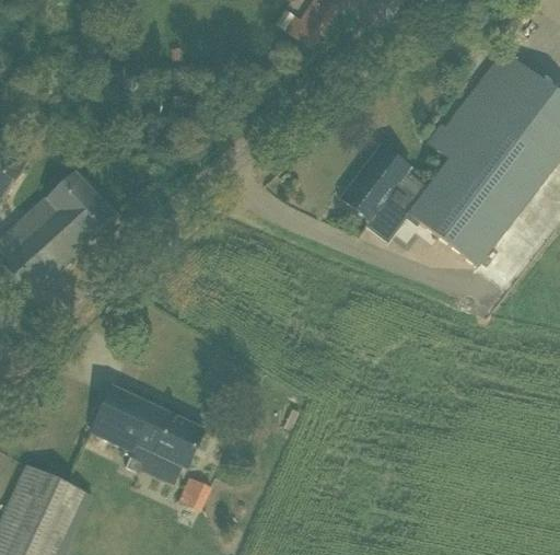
[(337,6),(328,0),(314,0),(304,15),(298,10),(286,29),(311,46),(337,6)]
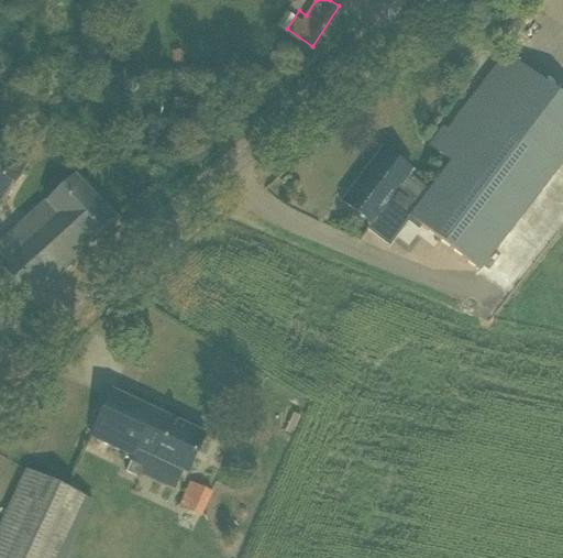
[(562,95),(506,51),(438,140),(434,145),(452,159),(430,187),(410,214),(479,265),(560,161),(562,156),(562,95)]
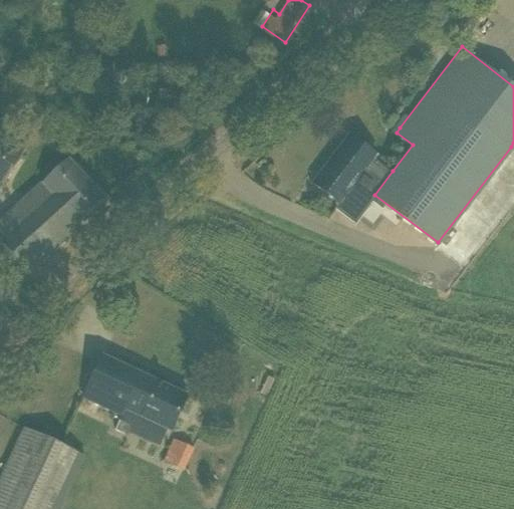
[(0,130),(0,180),(1,181),(24,145),(0,130)]
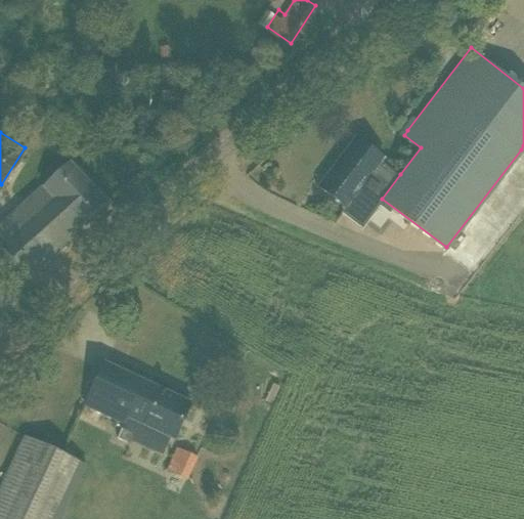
[(335,165),(319,184),(346,205),(355,191),(375,208),(382,199),(400,174),(381,159),(383,156),(357,135),(340,158),(341,159),(336,166),(335,165)]
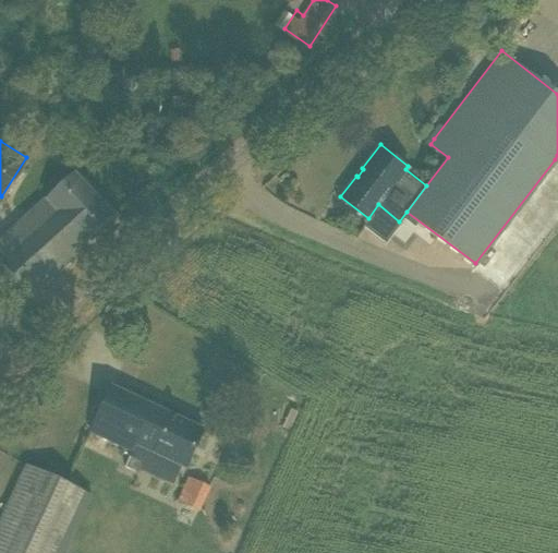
[(0,239),(0,261),(29,295),(88,243),(84,239),(113,213),(74,169),(33,207),(34,208),(0,239)]
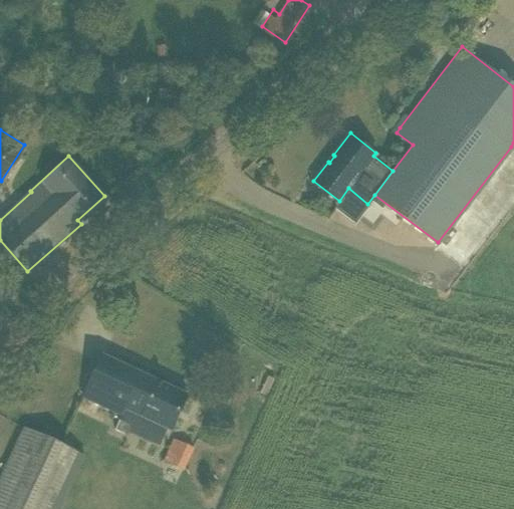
[(153,377),(102,353),(82,396),(120,414),(113,427),(124,432),(134,412),(170,429),(186,394),(153,377)]
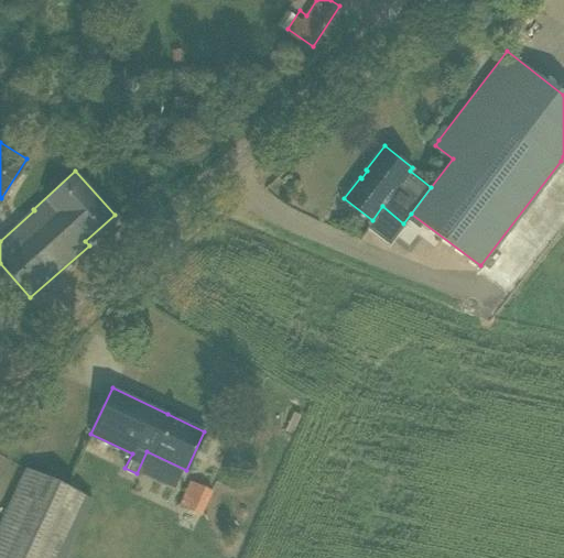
[(26,465),(0,522),(0,557),(62,557),(93,495),(26,465)]
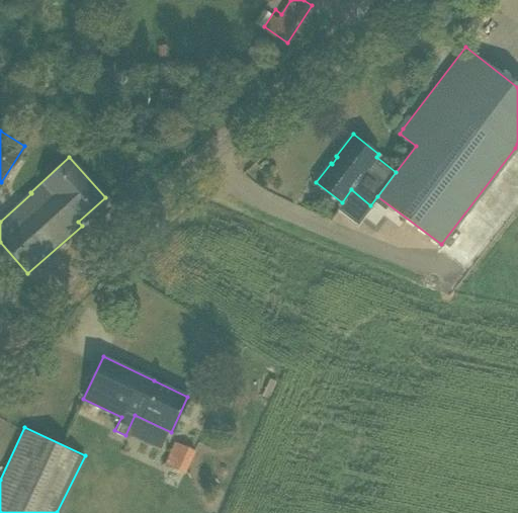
[(174,438),(165,460),(186,469),(195,446),(174,438)]
